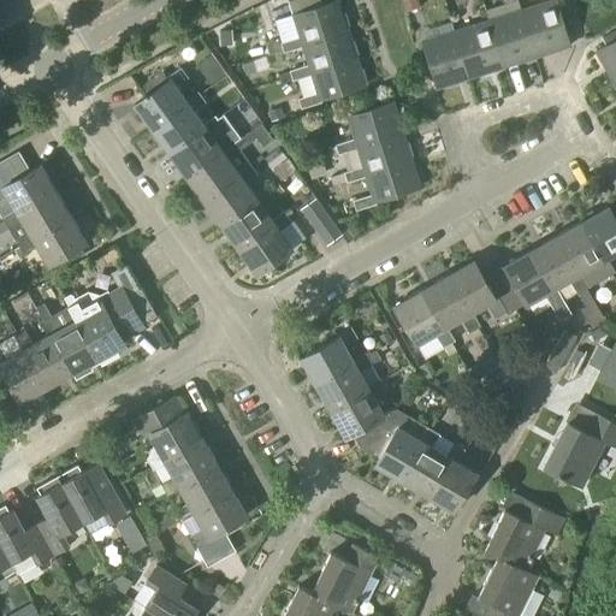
[(418,9),(415,0),(404,0),(401,1),(403,12),(418,9)]
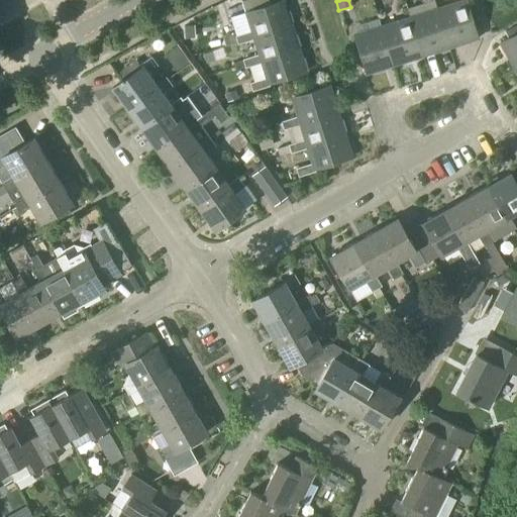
[(464,1),(438,9),(451,48),(480,39),(469,6),(467,0),(464,1)]
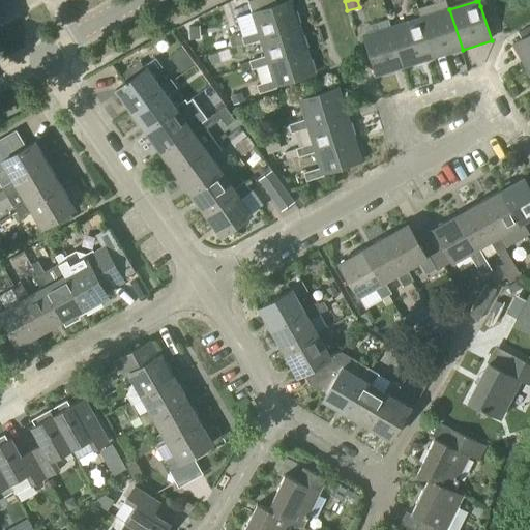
[(261,40),(300,28),(292,1),(276,6),(253,13),(254,17),(259,32),(241,37),(243,46),(261,40)]
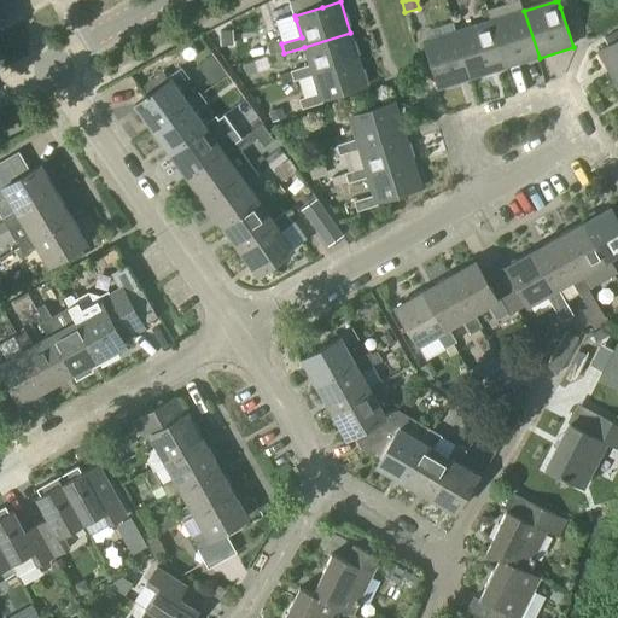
[(506,69),(540,58),(524,11),(491,22),(506,69)]
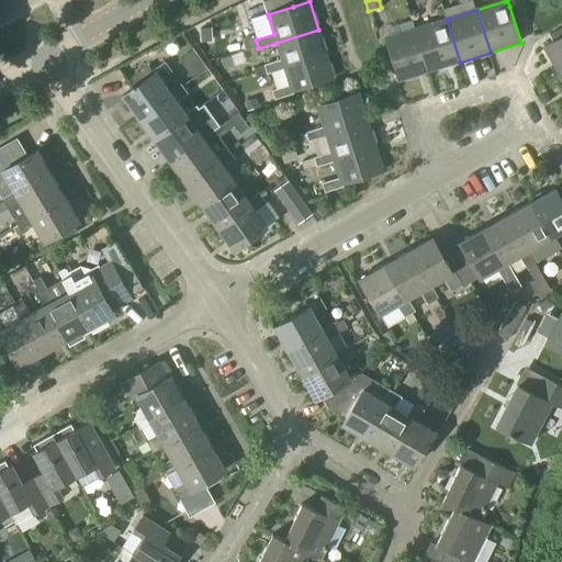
[(430,72),(460,63),(447,20),(416,30),(430,72)]
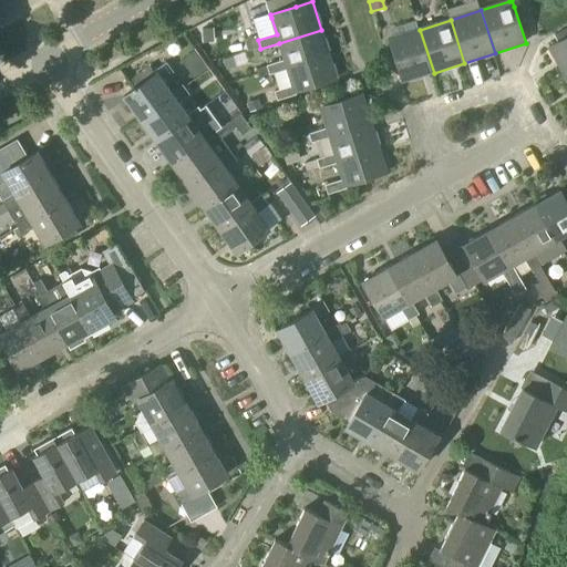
[(566,76),(566,75),(566,27),(553,34),(558,44),(550,49),(566,76)]
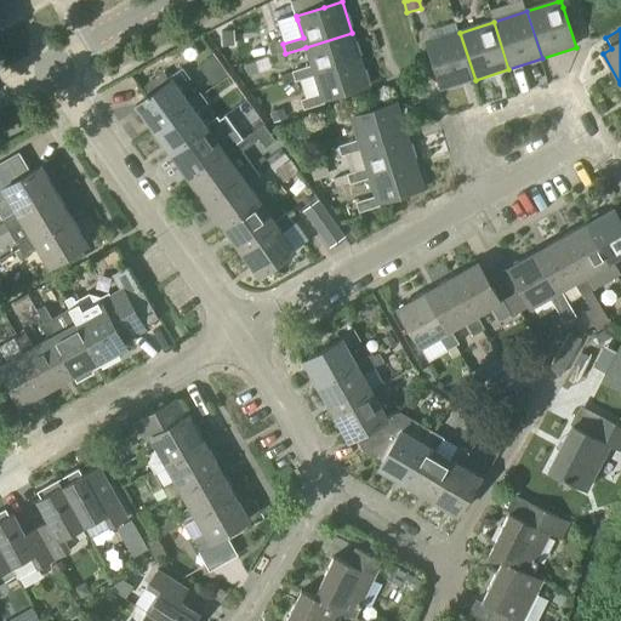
[(221,46),(234,45),(233,30),(221,32),(221,46)]
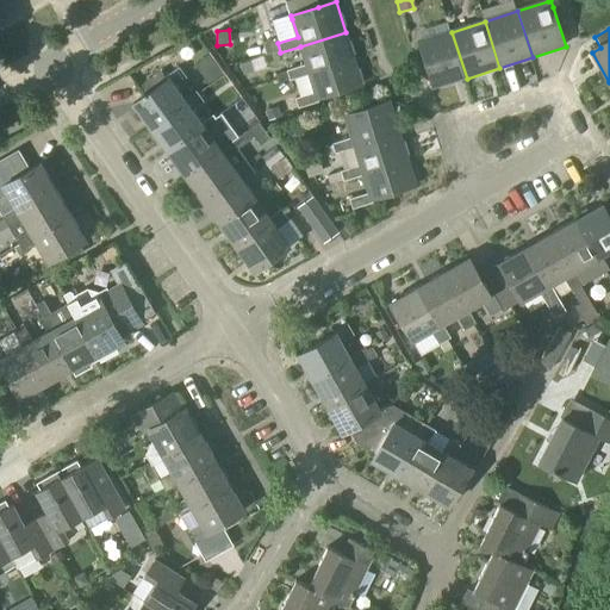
[(290,80),(309,74),(354,60),(346,32),(300,47),(306,63),(286,70),(290,80)]
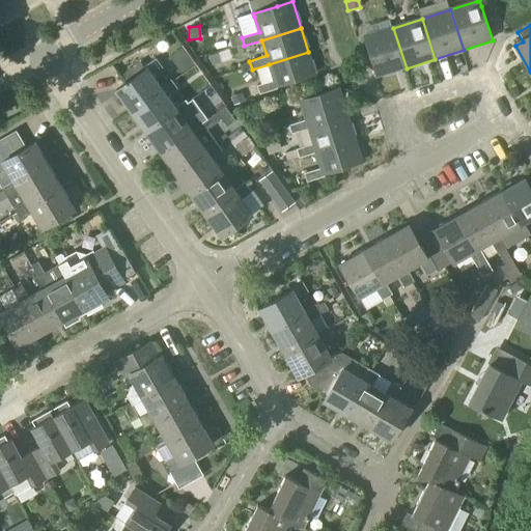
[(378,78),(407,68),(393,28),(365,37),(378,78)]
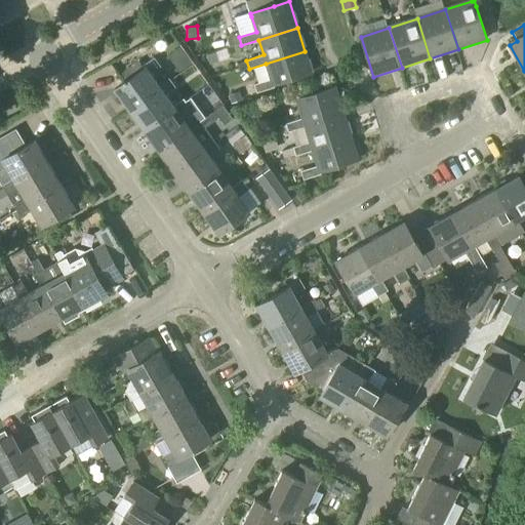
[(213,64),(226,59),(223,50),(211,53),(213,64)]
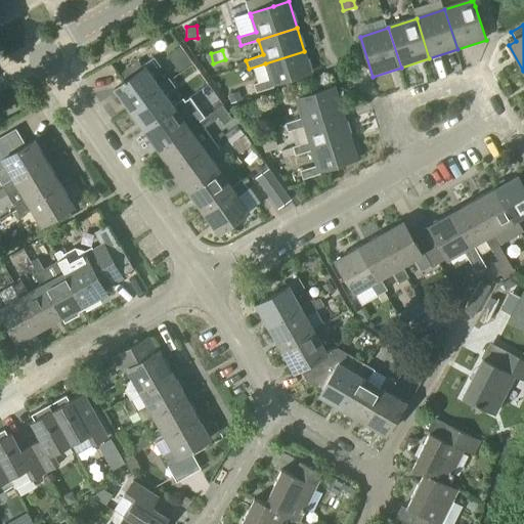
[(304,51),(265,63),(270,79),(253,84),(256,92),(273,87),(272,86),(311,74),(304,51)]
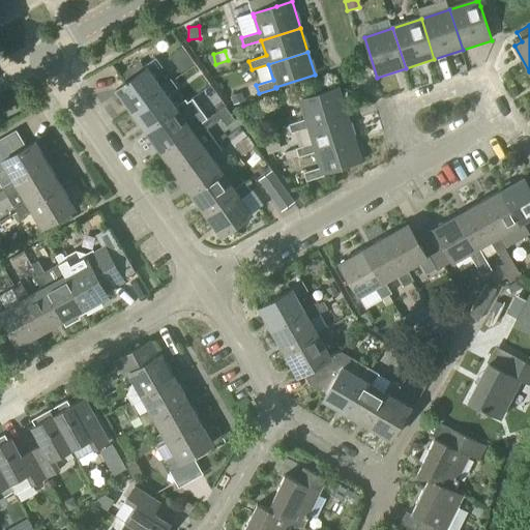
[(128,82),(117,90),(133,112),(164,89),(160,85),(153,74),(162,67),(155,58),(143,66),(139,62),(122,74),(128,82)]
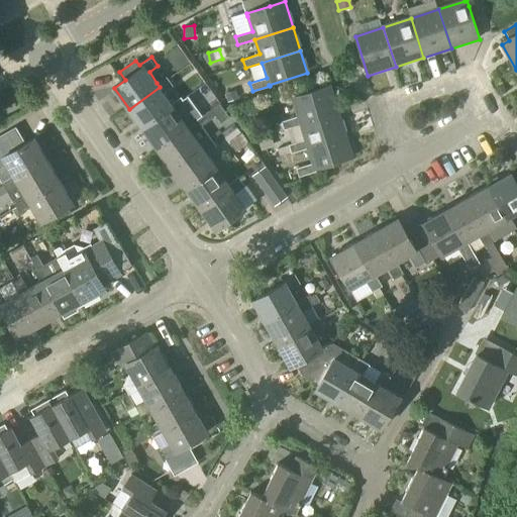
[(160,87),(129,109),(143,129),(175,107),(172,103),(164,92),(173,86),(166,77),(157,83),(160,87)]
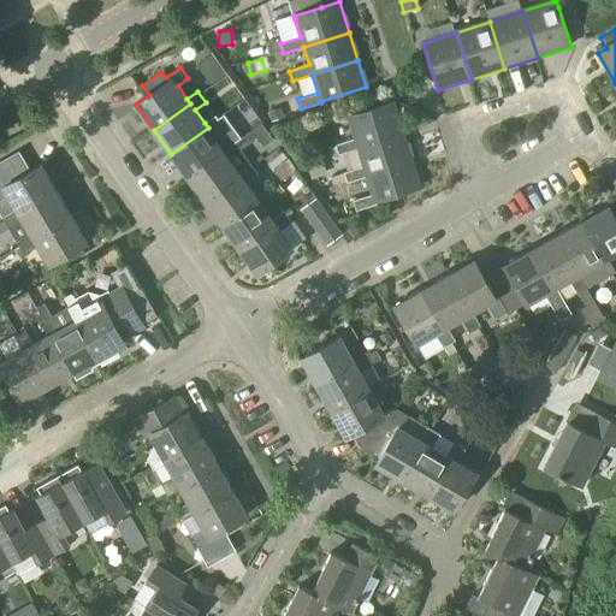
[(359,149),(404,135),(394,104),(348,118),(355,138),(335,144),(338,155),(359,148),(359,149)]
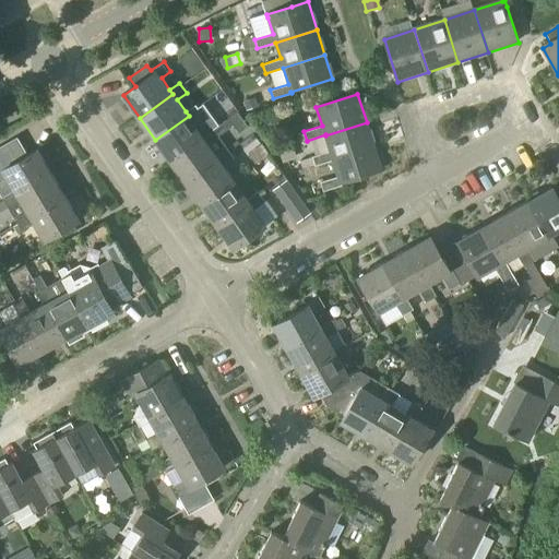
[(189,116),(155,140),(170,162),(204,138),(201,133),(211,127),(213,130),(218,126),(203,105),(198,108),(195,105),(186,111),(189,116)]
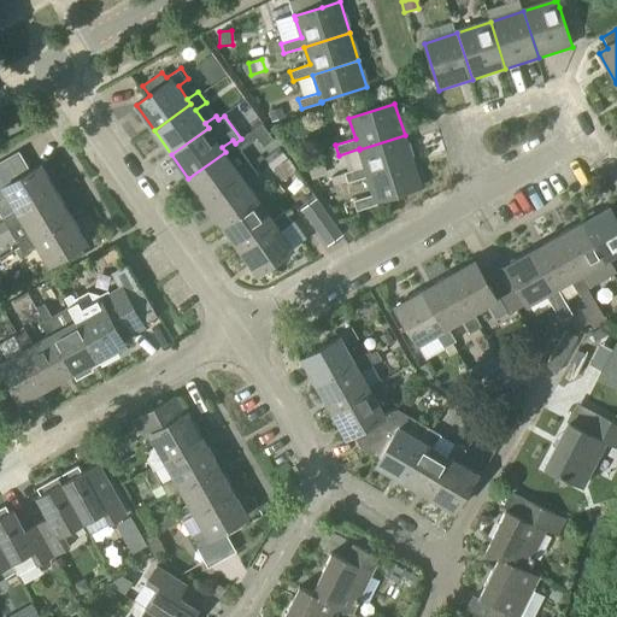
[(262,123),(252,131),(257,139),(263,146),(272,139),(262,123)]
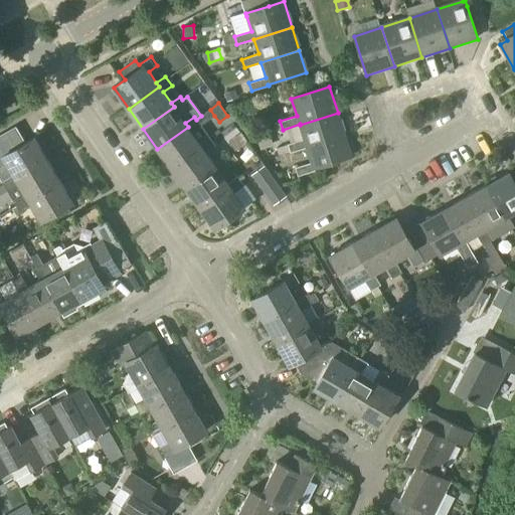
[(244,123),(258,119),(254,108),(240,112),(244,123)]
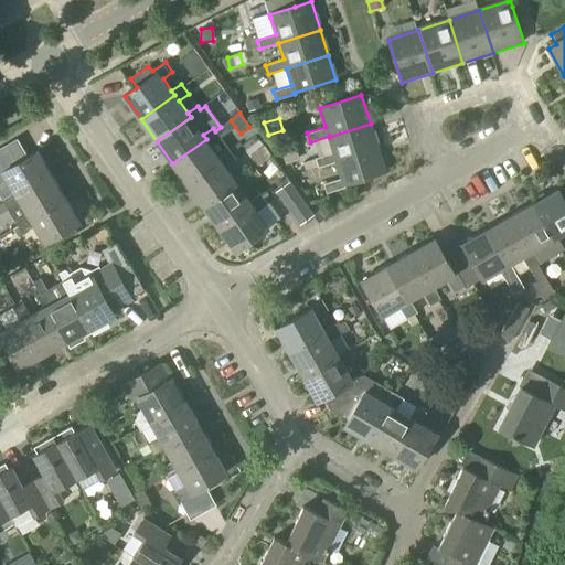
[(337,162),(379,149),(371,124),(329,137),(333,152),(315,159),(318,168),(337,162)]
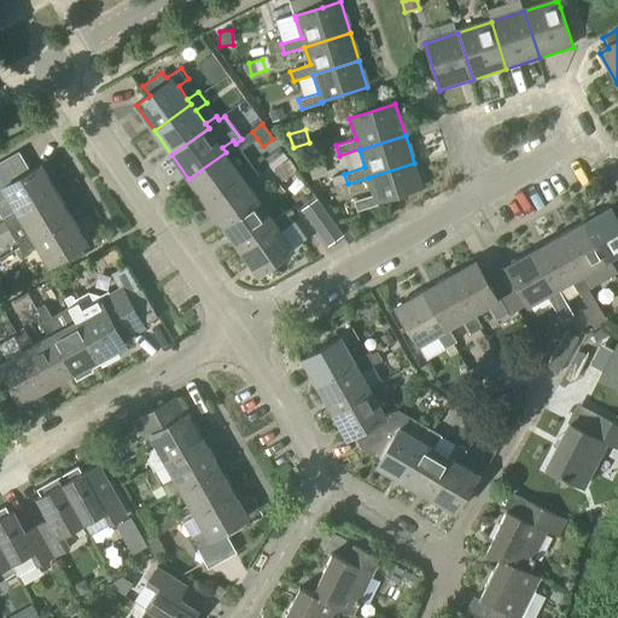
[(251,165),(250,164),(235,144),(233,140),(222,147),(226,152),(188,179),(207,203),(243,176),(240,174),(251,165)]
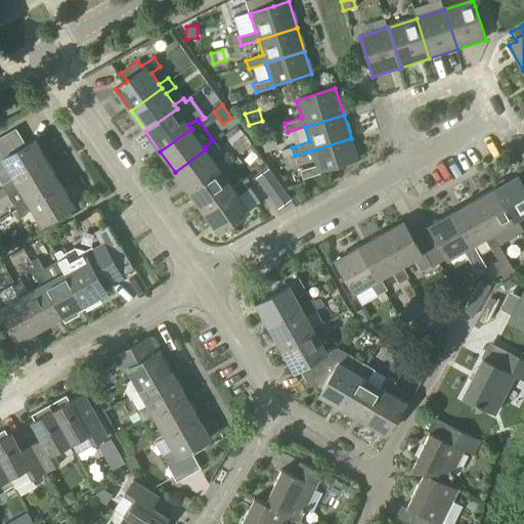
[(273,134),(260,139),(265,154),(278,148),(273,136),(273,134)]
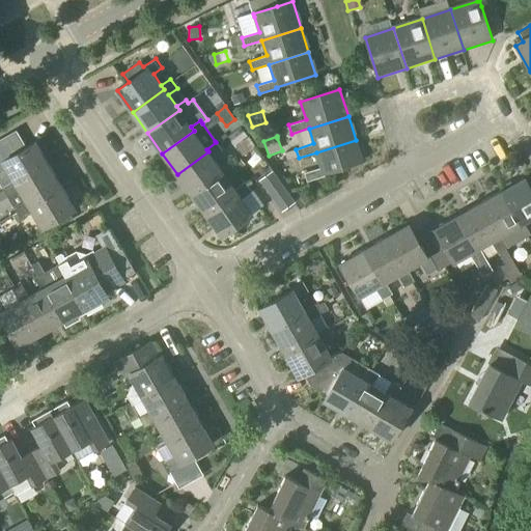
[(356,140),(316,152),(322,167),(304,173),(307,182),(325,176),(324,175),(363,163),(356,140)]
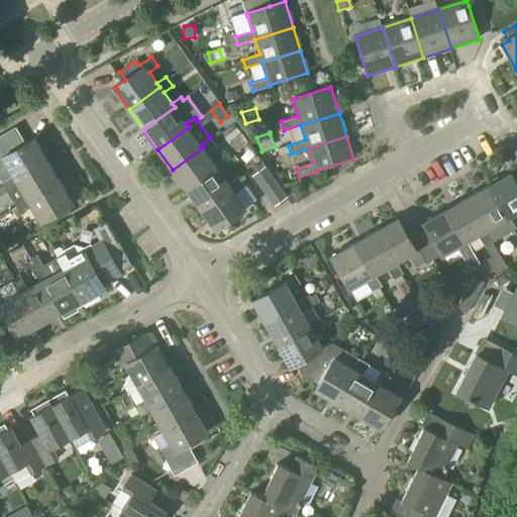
[(3,186),(48,161),(35,138),(5,157),(3,153),(0,156),(0,180),(1,183),(3,186)]
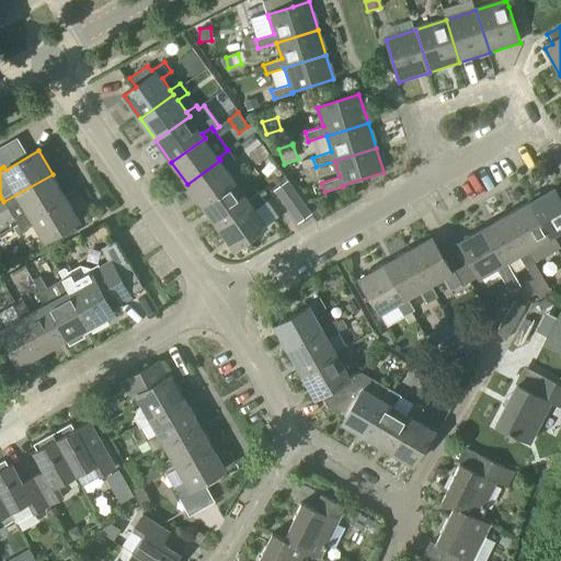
[(220,160),(187,184),(203,206),(236,182),(232,178),(225,165),(235,159),(228,150),(218,158),(220,160)]
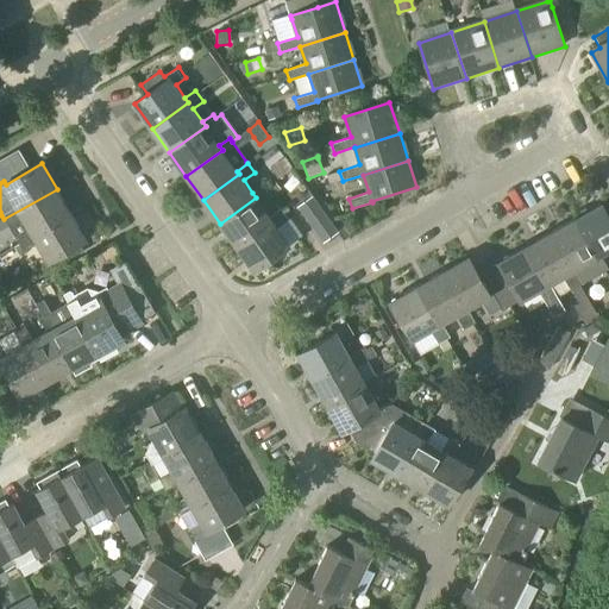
[(265,187),(271,195),(280,189),(274,181),(265,187)]
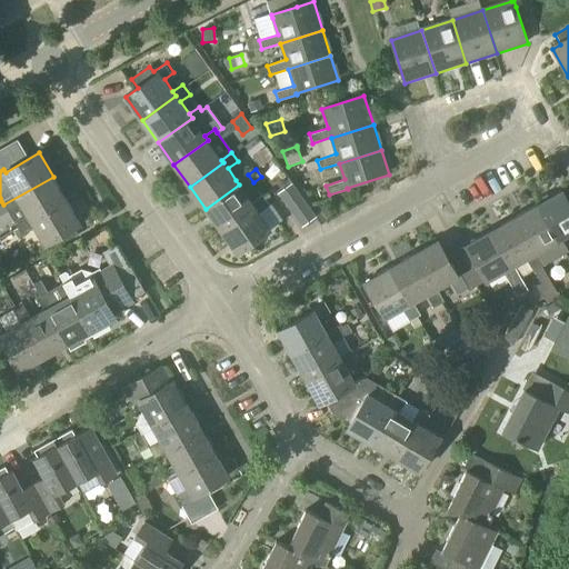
[(239,185),(206,209),(221,231),(256,207),(252,202),(243,191),(253,183),(253,182),(248,175),(247,173),(236,180),(239,185)]
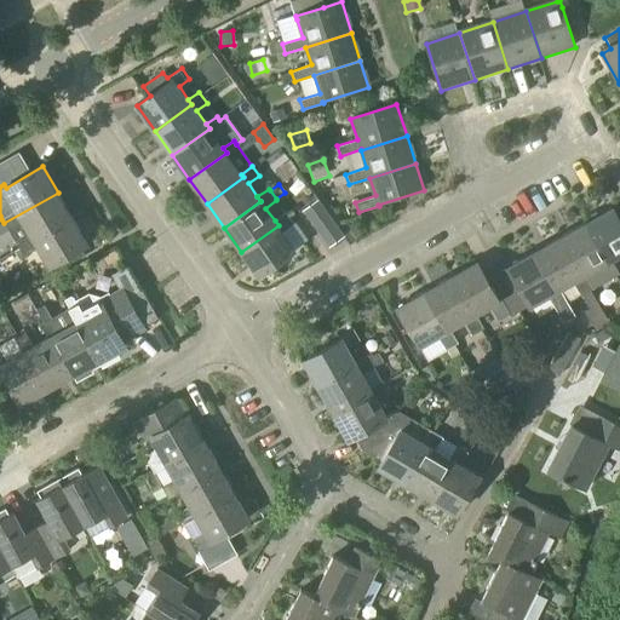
[(19,248),(73,218),(58,193),(4,223),(9,231),(17,245),(19,248)]
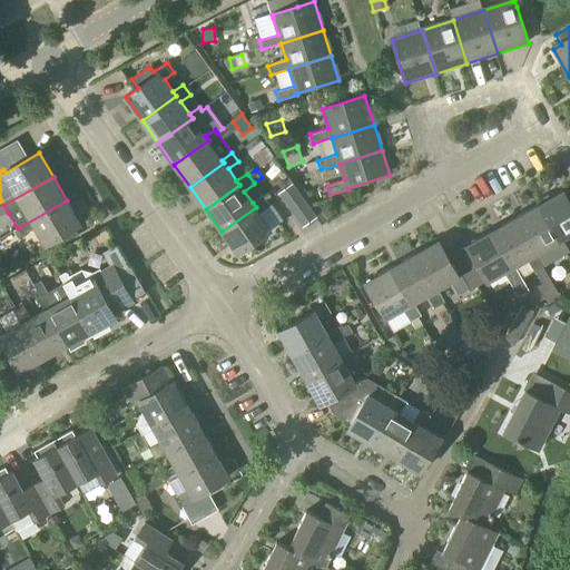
[(292,183),(277,194),(290,210),(304,200),(292,183)]
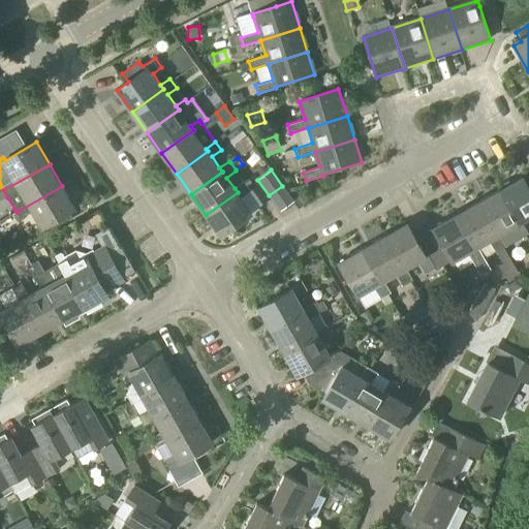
[(522,223),(528,219),(528,186),(524,178),(501,190),(520,224),(522,223)]
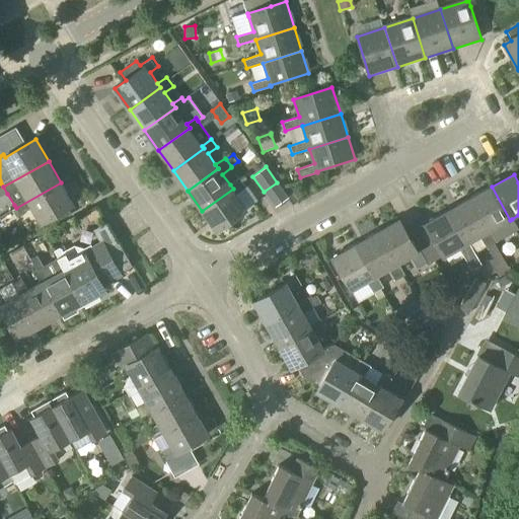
[(233,189),(202,211),(214,228),(217,232),(222,228),(247,210),(237,195),(246,188),(239,178),(230,184),(233,189)]
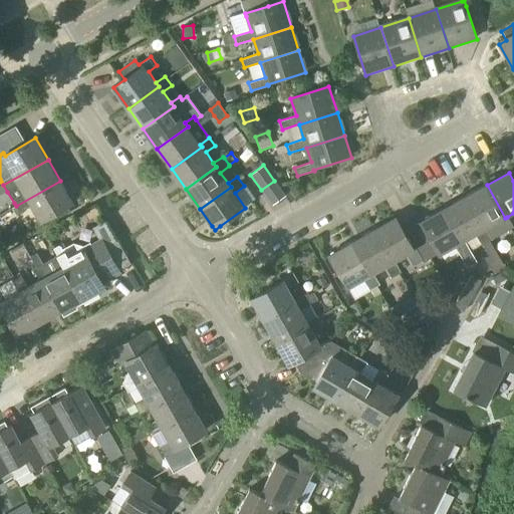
[(60,181),(16,206),(20,213),(32,205),(44,226),(70,211),(67,205),(73,202),(60,181)]
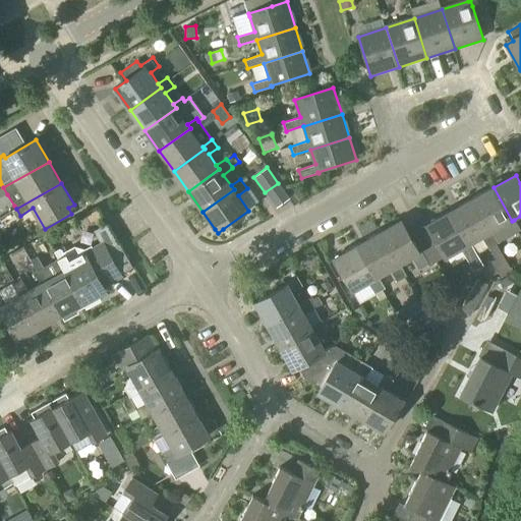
[(514,220),(512,221),(494,187),(471,199),(487,229),(490,233),(494,231),(500,242),(511,236),(520,230),(514,220)]
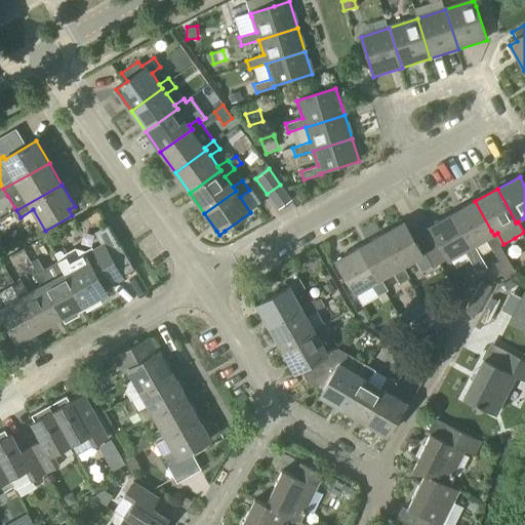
[(494,235),(491,231),(475,201),(452,213),(471,247),(474,246),(486,239),(492,250),(503,244),(497,233),(494,235)]
